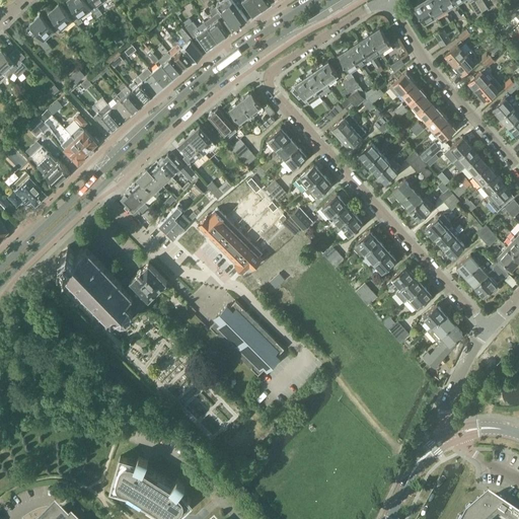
[(73,19),(78,25),(83,21),(80,16),(91,9),(84,0),(67,0),(74,10),(69,14),(73,19)]
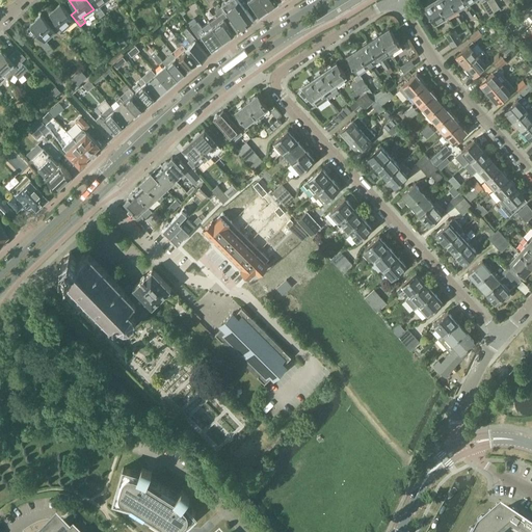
[(96,14),(97,14),(100,18),(105,15),(102,10),(102,9),(99,5),(106,0),(89,0),(88,1),(94,9),(92,9),(96,14)]
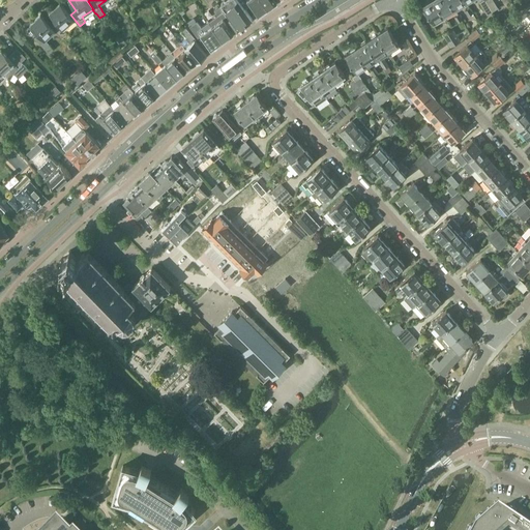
[(236,31),(219,7),(215,0),(211,3),(216,9),(214,11),(217,16),(209,22),(223,40),(236,31)]
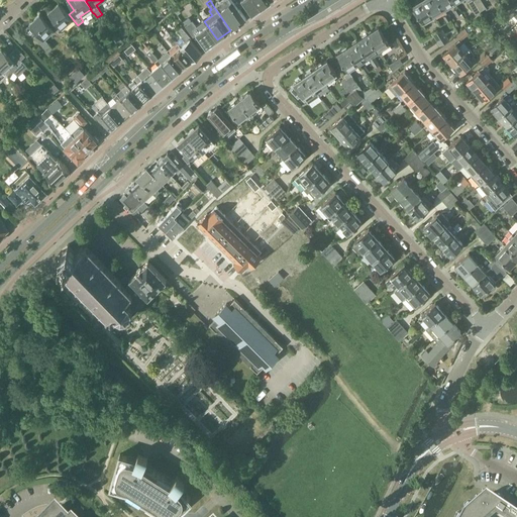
[(244,4),(241,0),(220,0),(216,4),(217,5),(214,7),(230,30),(246,18),(238,8),(244,4)]
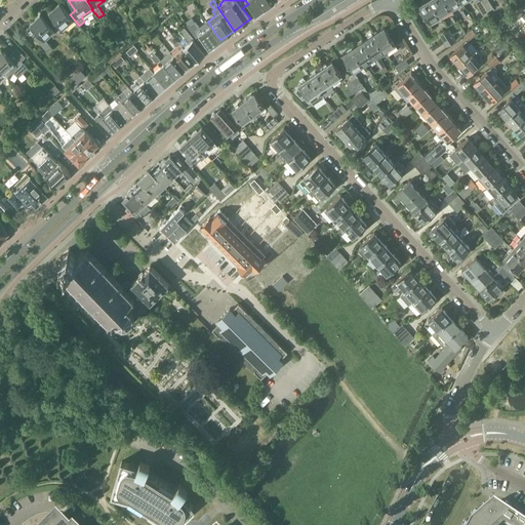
[(264,9),(256,0),(245,0),(248,4),(256,15),(264,9)]
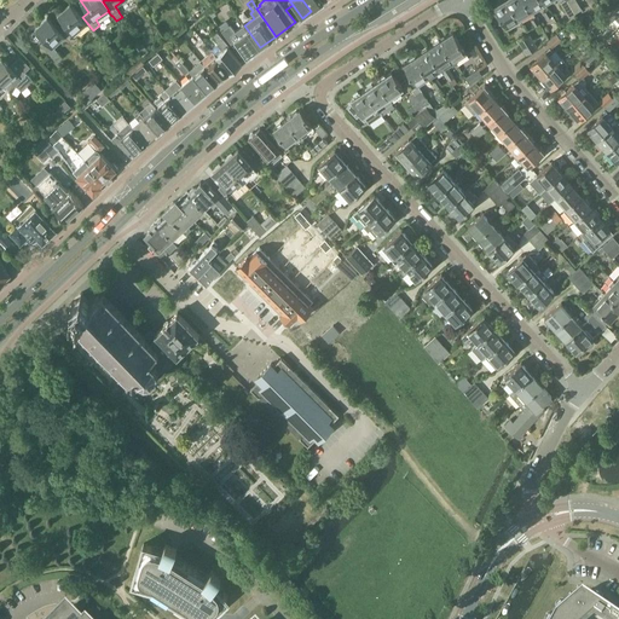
[(302,0),(311,11),(324,3),(322,0),(302,0)]
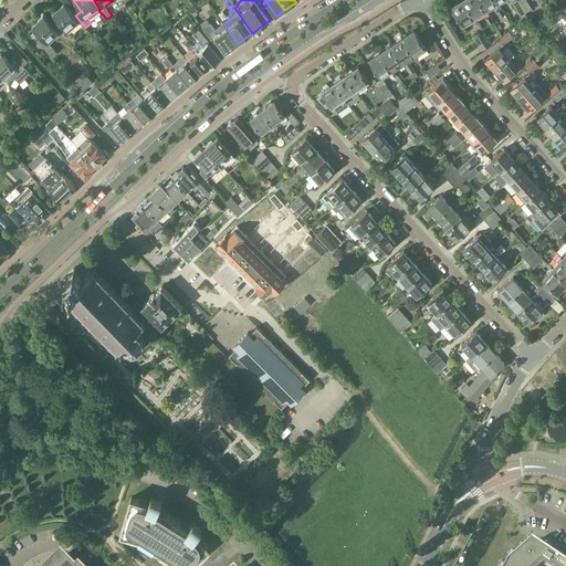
[(475,17),(464,0),(461,0),(452,7),(463,24),(475,17)]
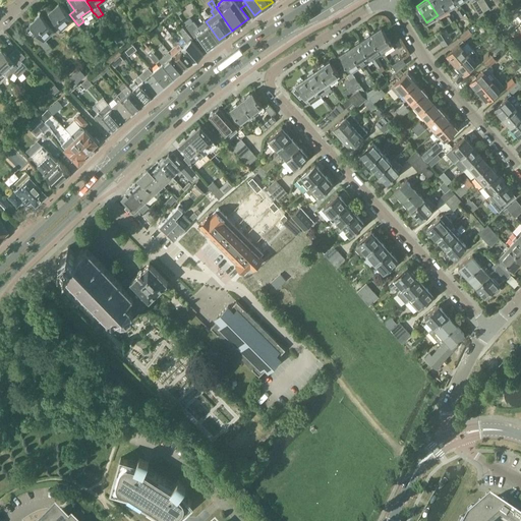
[(442,0),(427,0),(438,15),(448,9),(442,0)]
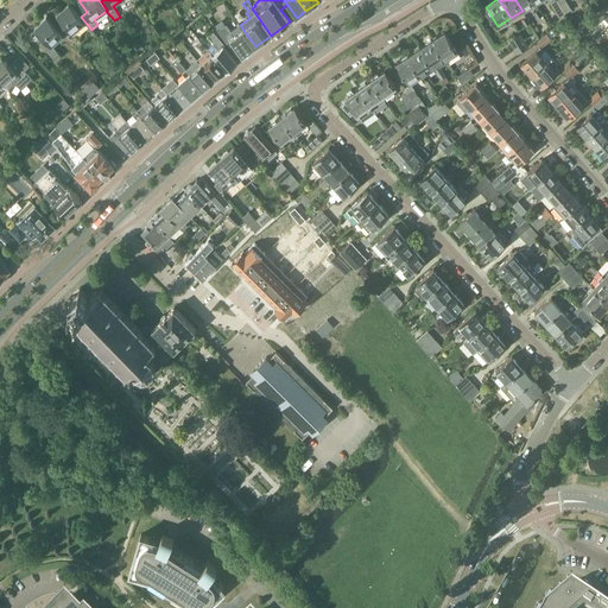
[(534,4),(532,0),(515,0),(523,11),(534,4)]
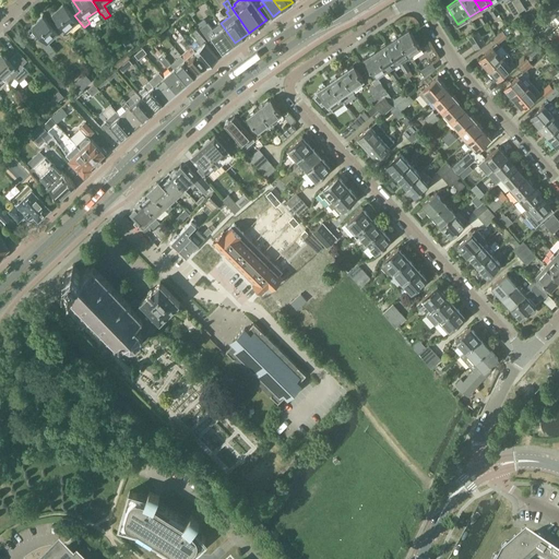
[(520,12),(511,0),(506,3),(513,15),(520,12)]
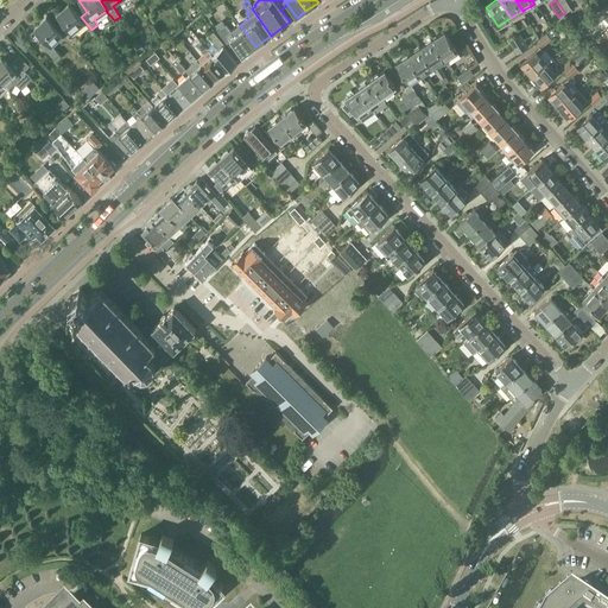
[(556,0),(565,13),(571,10),(564,0),(556,0)]
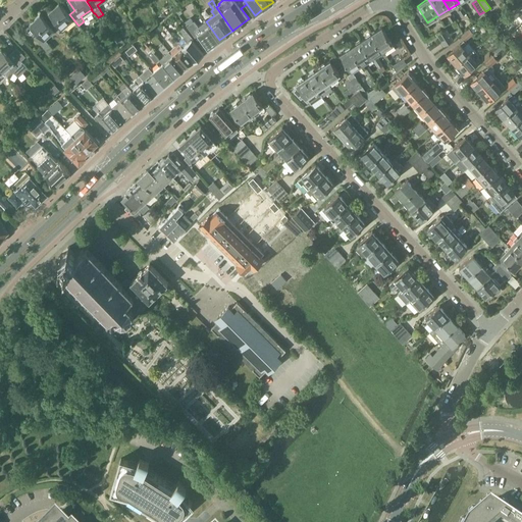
[(69,14),(59,2),(48,11),(57,21),(52,27),(61,37),(66,33),(63,29),(73,19),(69,14)]
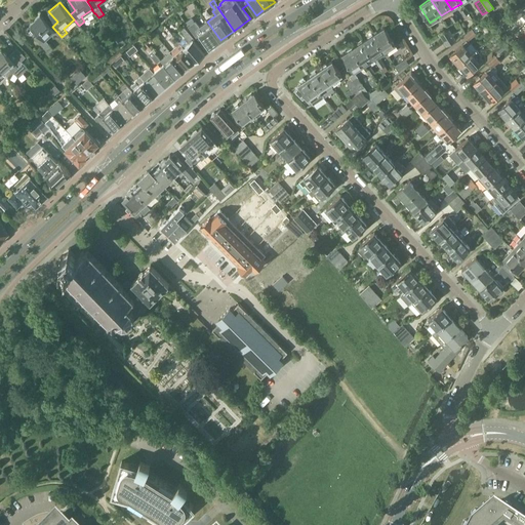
[(524,18),(524,4),(509,19),(513,24),(522,15),(524,18)]
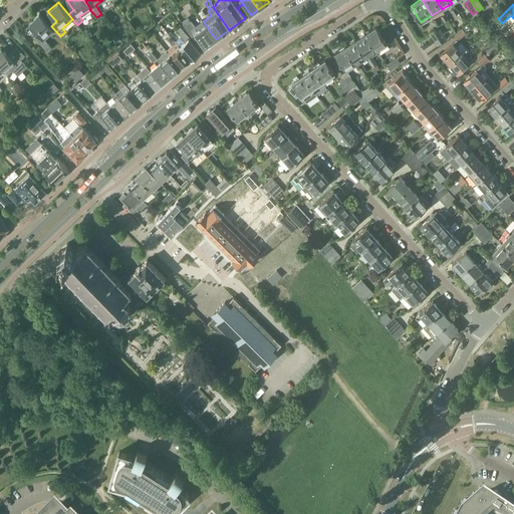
[(33,36),(47,51),(52,47),(44,39),(54,30),(39,13),(29,23),(38,32),(33,36)]
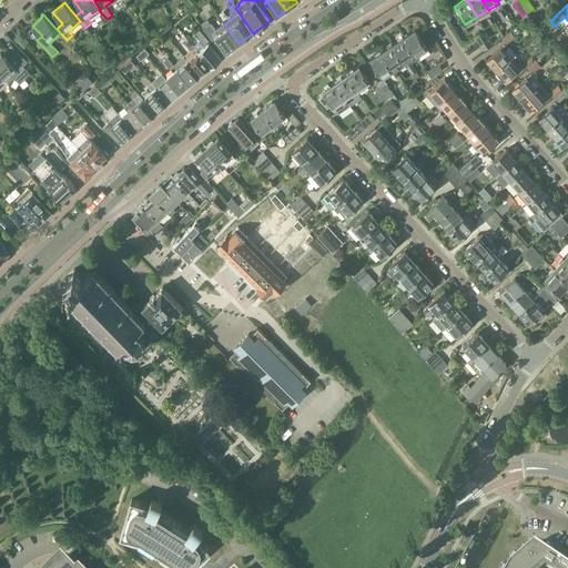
[(239,43),(224,23),(215,29),(211,23),(208,19),(201,24),(203,29),(222,56),(226,52),(239,43)]
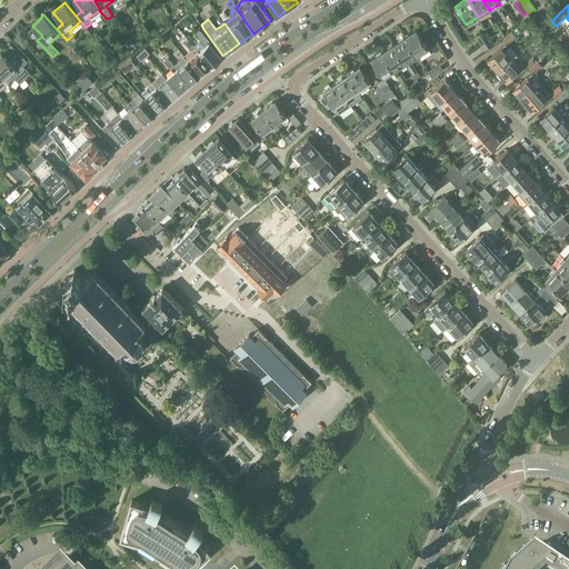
[(193,46),(211,66),(221,57),(210,43),(210,42),(199,29),(195,33),(200,40),(193,46)]
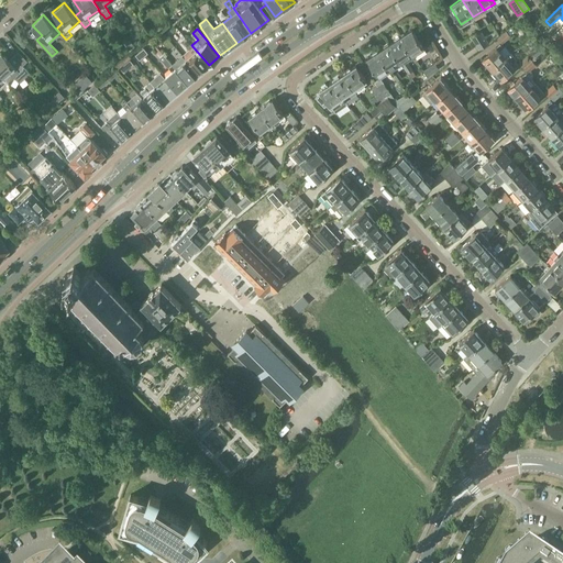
[(401,37),(412,55),(424,47),(412,30),(401,37)]
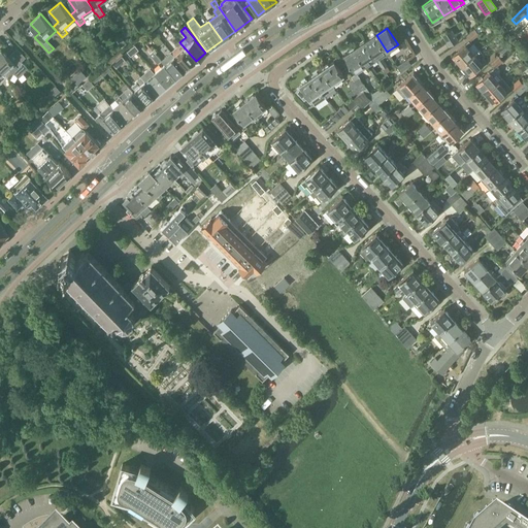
[(442,34),(444,37),(447,41),(455,35),(451,29),(442,34)]
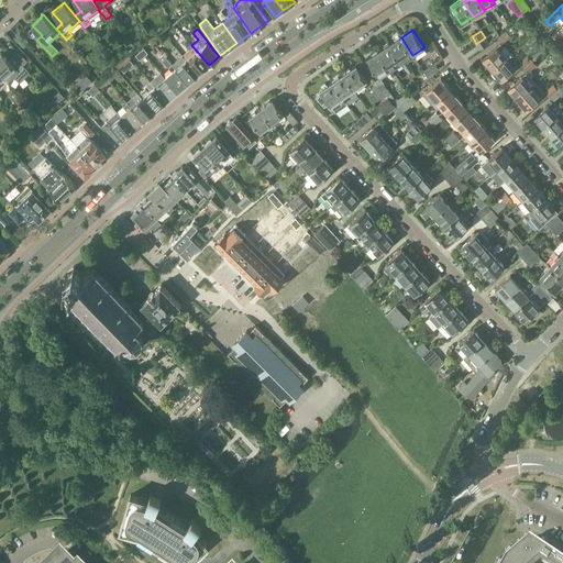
[(506,31),(497,39),(503,44),(510,36),(506,31)]
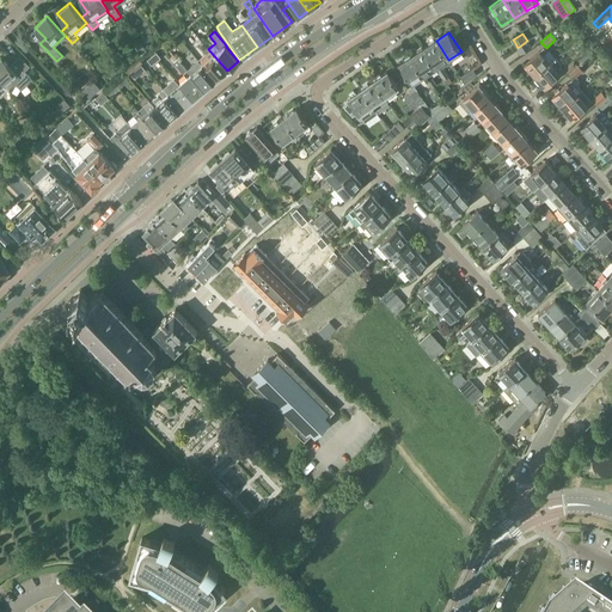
[(172,37),(165,43),(171,50),(176,46),(176,42),(172,37)]
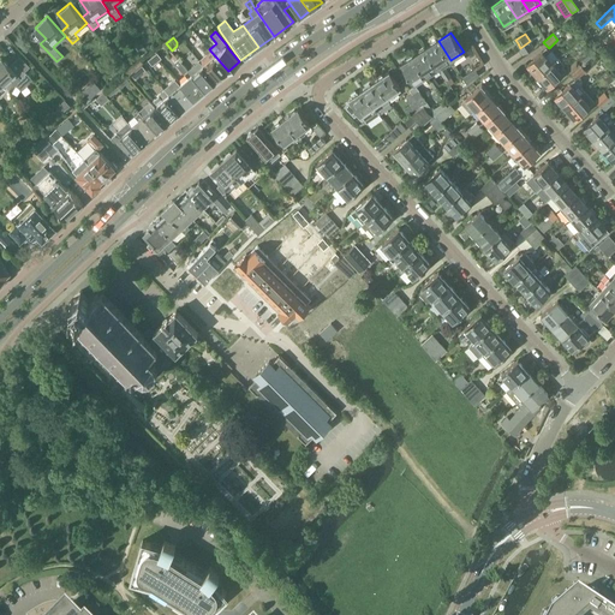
[(451,60),(439,41),(427,48),(439,67),(451,60)]
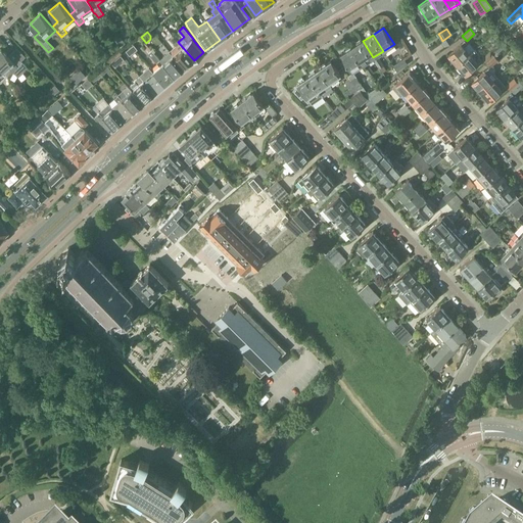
[(452,36),(449,37),(442,42),(445,46),(454,40),(452,36)]
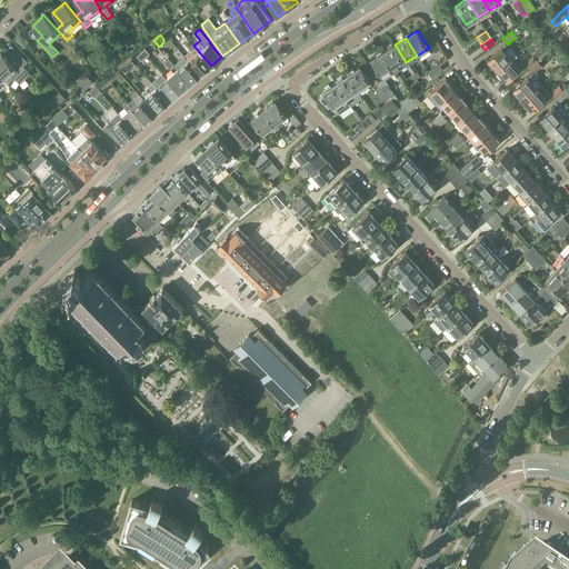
[(211,66),(193,46),(189,40),(185,43),(191,51),(185,57),(188,60),(200,76),(211,66)]
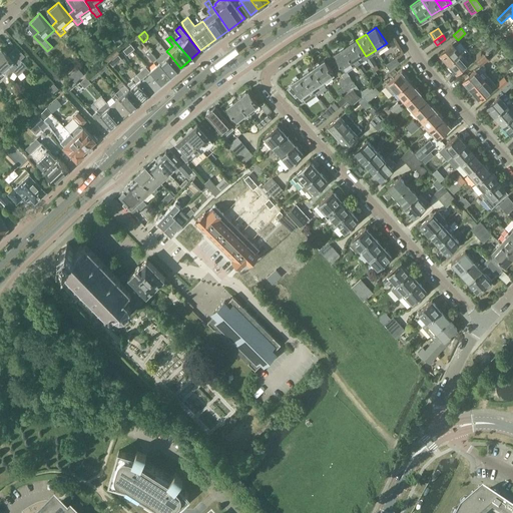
[(356,40),(346,47),(356,63),(366,56),(356,40)]
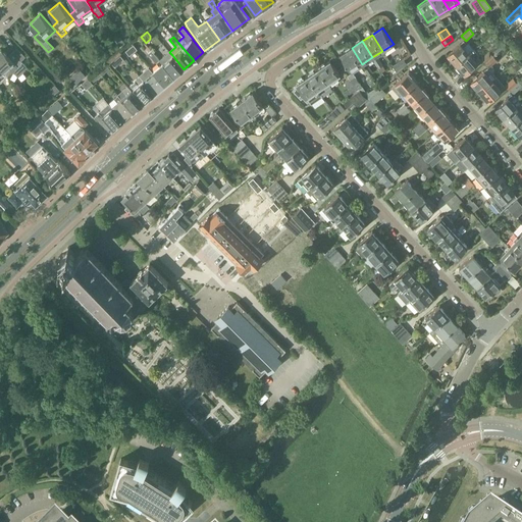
[(456,64),(469,53),(473,49),(468,43),(466,45),(464,41),(448,55),(456,64)]
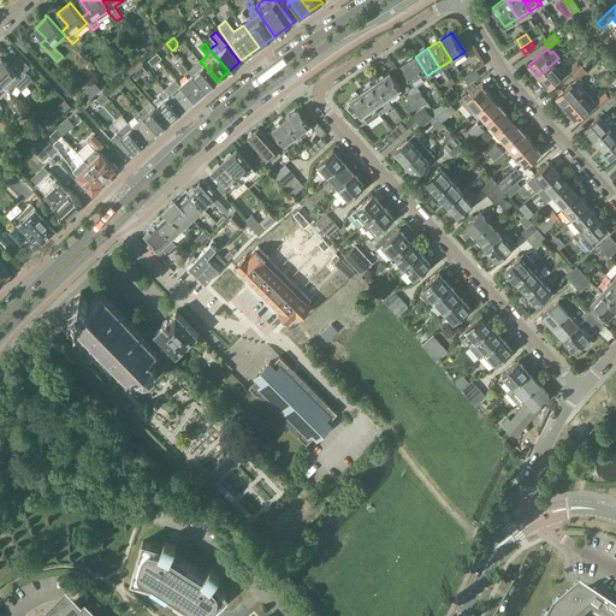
[(158,53),(148,60),(153,66),(161,59),(158,53)]
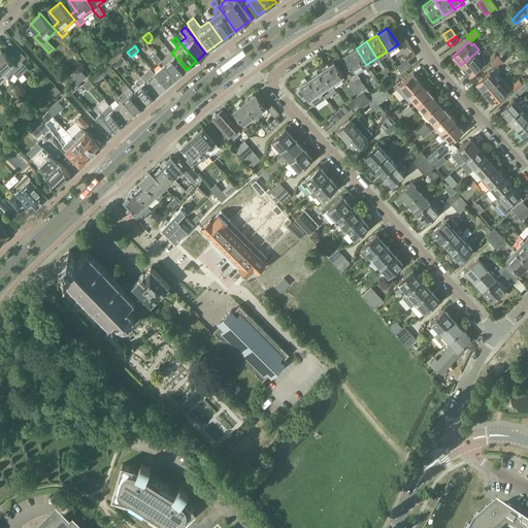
[(366,65),(356,48),(344,56),(356,72),(366,65)]
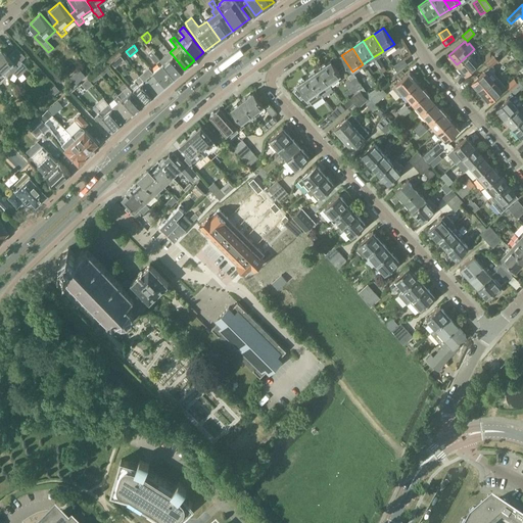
[(1,49),(0,49),(0,65),(4,70),(12,63),(16,67),(21,62),(12,52),(7,56),(1,49)]
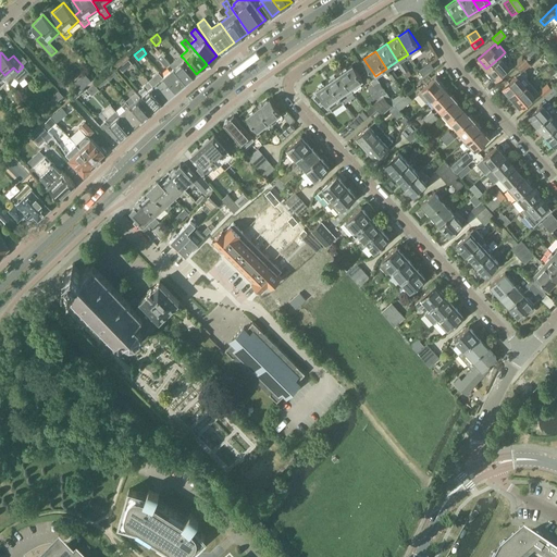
[(505,52),(500,57),(486,69),(496,79),(509,67),(509,66),(512,64),(509,60),(510,59),(505,52)]
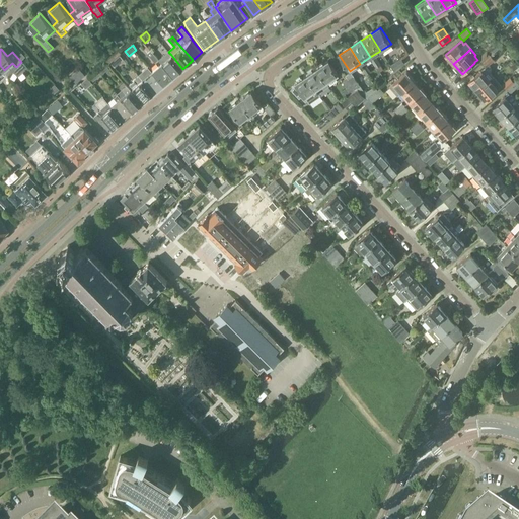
[(483,62),(494,52),(491,49),(487,52),(487,51),(478,58),(483,62)]
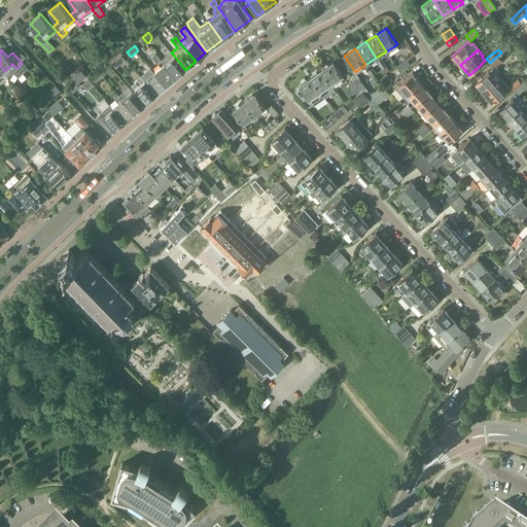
[(161,61),(152,51),(149,54),(157,64),(161,61)]
